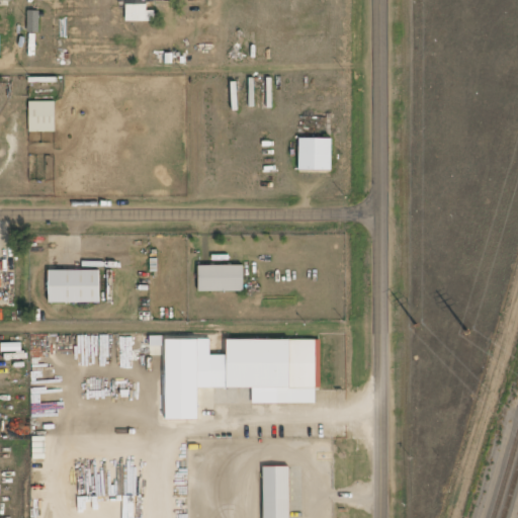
[(126,22),(155,21),(155,11),(148,11),(147,2),(169,2),(169,0),(117,0),(117,3),(125,3),(126,22)]
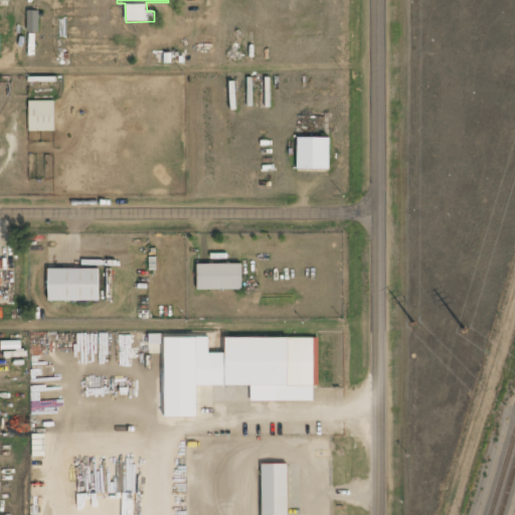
[(29,33),(39,33),(39,12),(29,12),(29,33)]
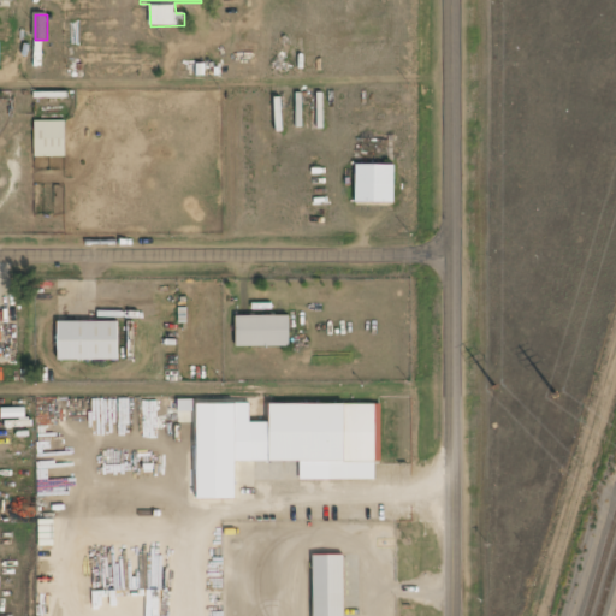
[(66,157),(65,122),(35,122),(35,158),(66,157)]
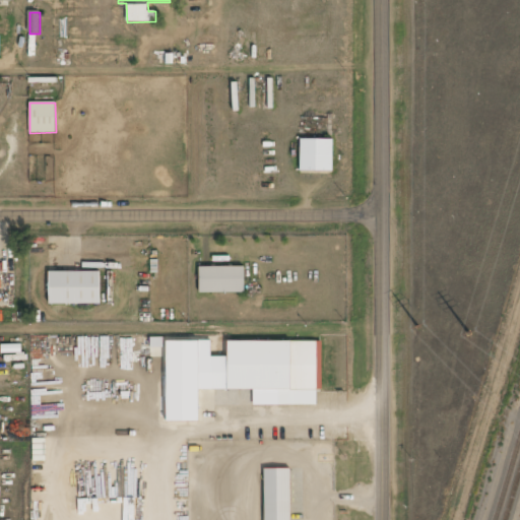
[(333,173),(333,140),(301,140),(301,173),(333,173)]
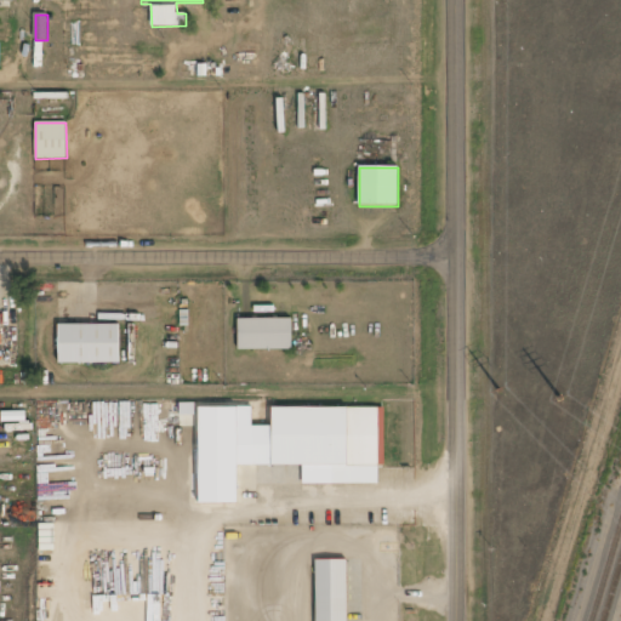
[(239,349),(292,349),(292,318),(239,318),(239,349)]
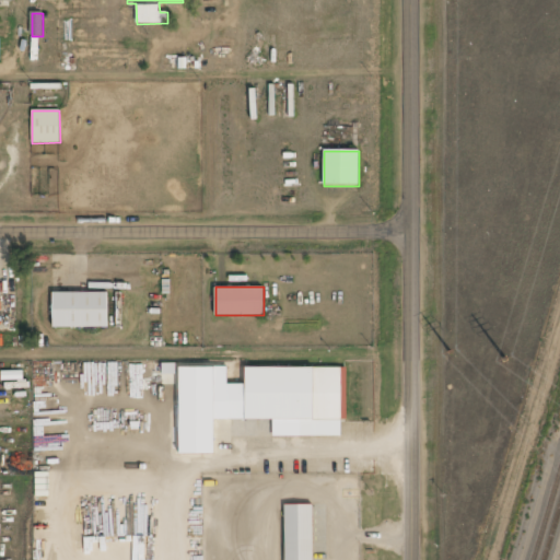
[(54,328),(108,328),(108,292),(54,292),(54,328)]
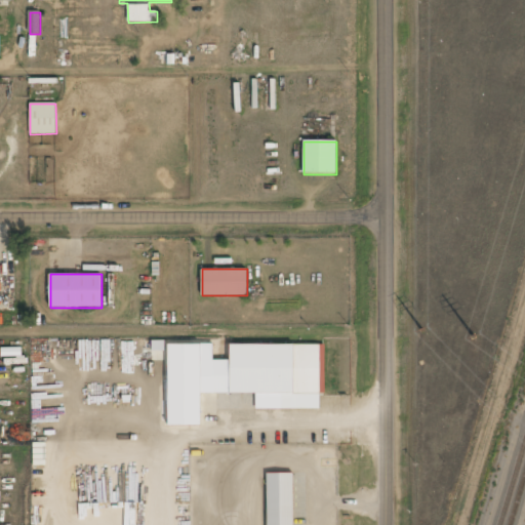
[(230,395),(281,395),(281,409),(325,409),(325,345),(230,345),(230,395)]
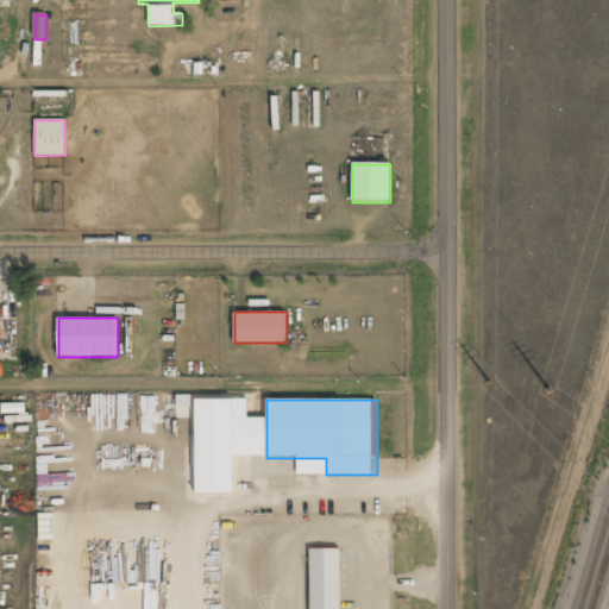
[(309,608),(341,608),(341,551),(309,551),(309,608)]
